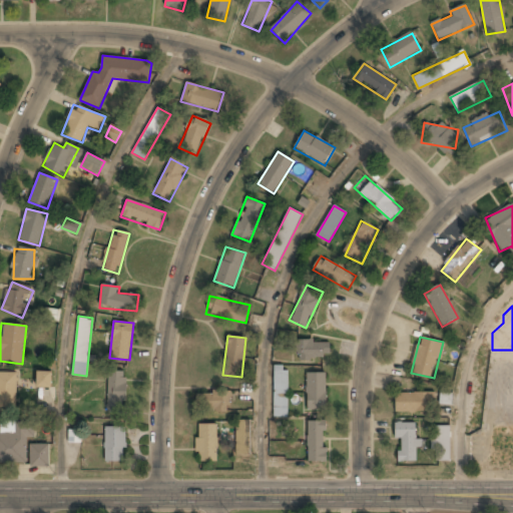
[(296,360),(331,360),(331,342),(296,342),(296,360)]
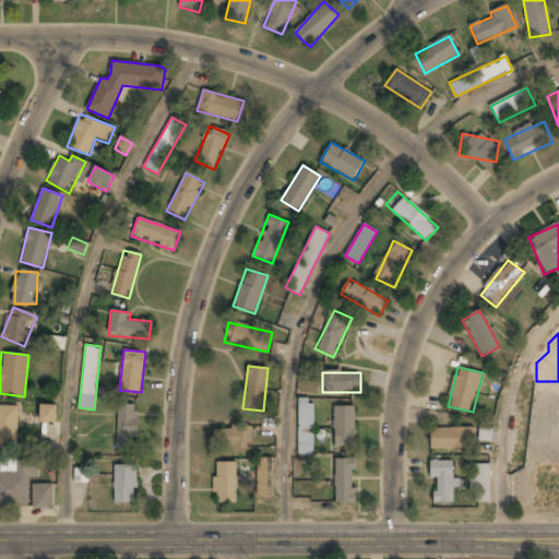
[(313,453),(314,400),(298,400),(297,453),(313,453)]
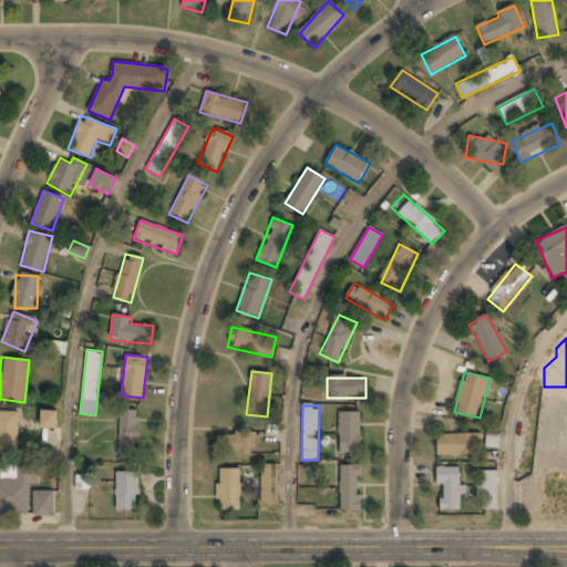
[(138,455),(138,410),(119,410),(119,455),(138,455)]
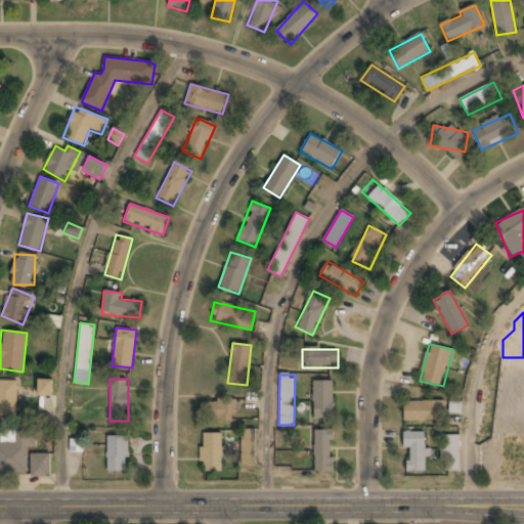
[(0,381),(0,418),(17,418),(17,381),(0,381)]
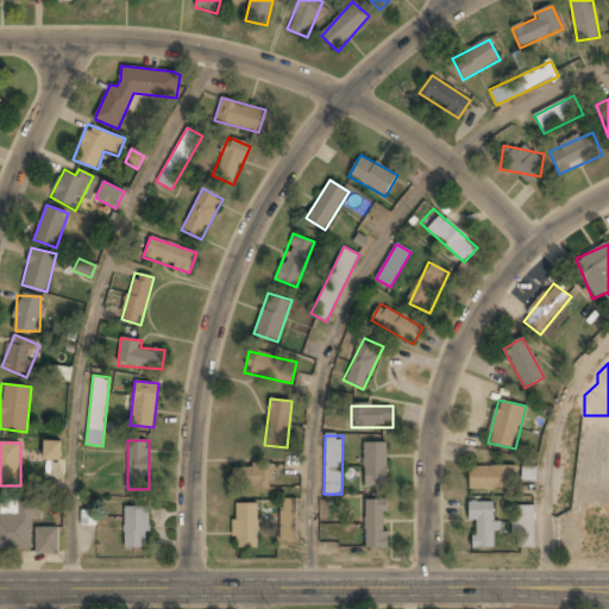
[(61,462),(61,443),(44,443),(44,462),(61,462)]
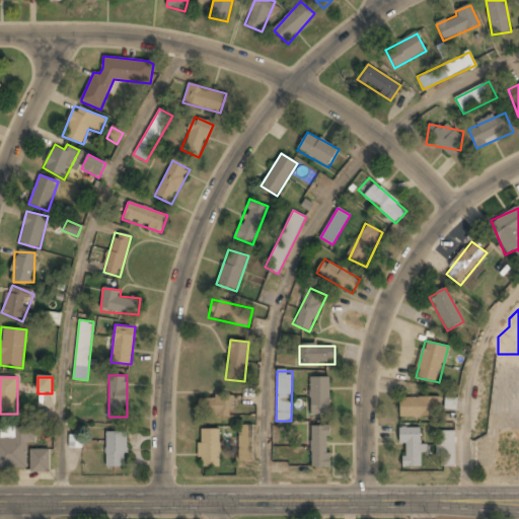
[(310,377),(310,415),(329,415),(329,377),(310,377)]
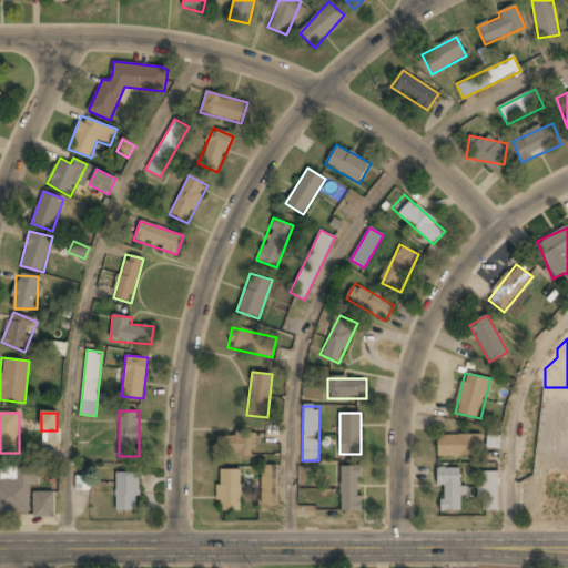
[(220,456),(255,456),(255,436),(220,436),(220,456)]
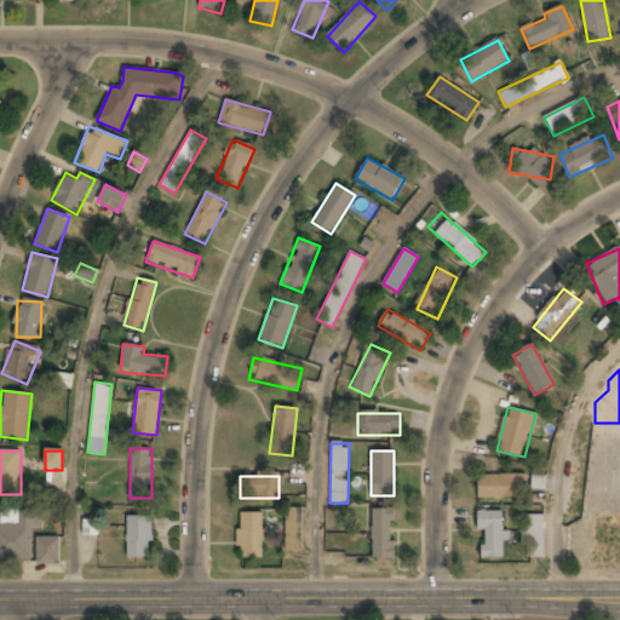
[(477,476),(477,498),(524,498),(524,476),(477,476)]
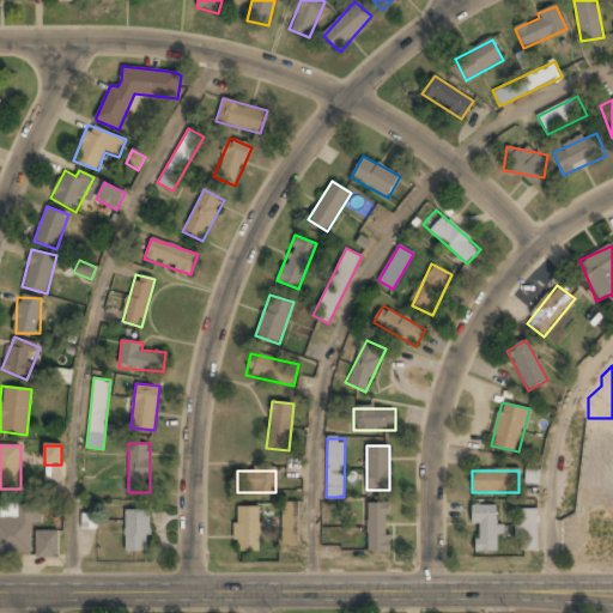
[(538,472),(528,472),(528,483),(538,483),(538,472)]
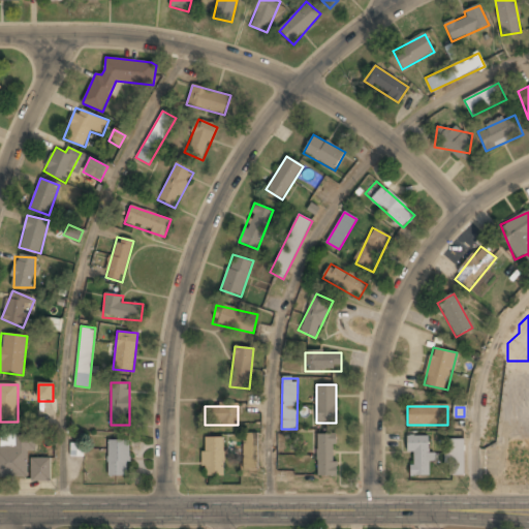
[(257,469),(257,434),(243,434),(243,469),(257,469)]
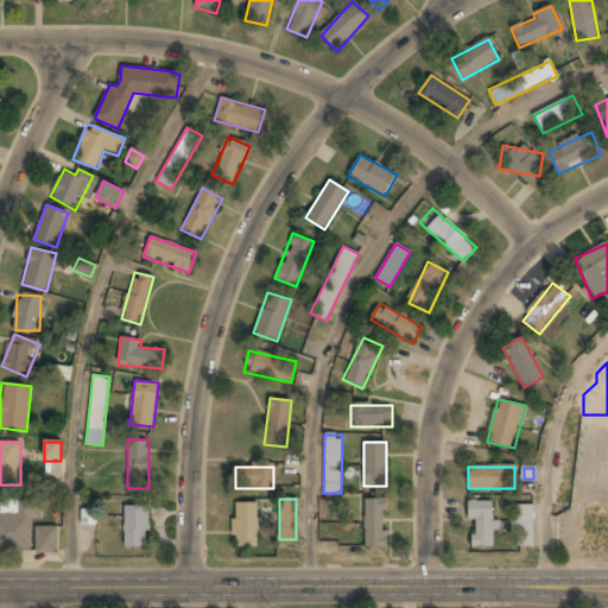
[(386,546),(386,499),(366,499),(366,546),(386,546)]
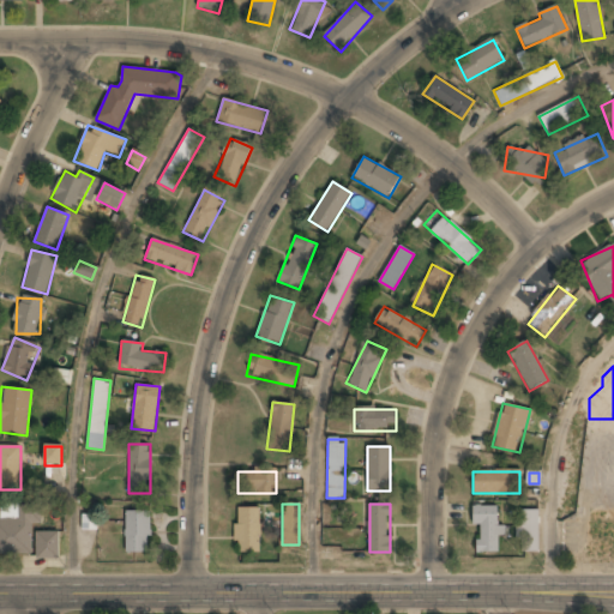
[(1,518),(0,518),(0,555),(31,555),(32,524),(41,524),(41,506),(1,505),(1,518)]
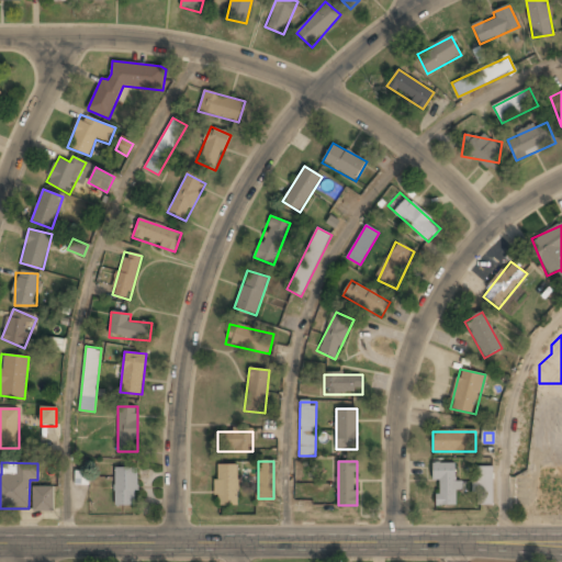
[(457,463),(433,463),(433,482),(436,482),(436,506),(457,506),(457,463)]
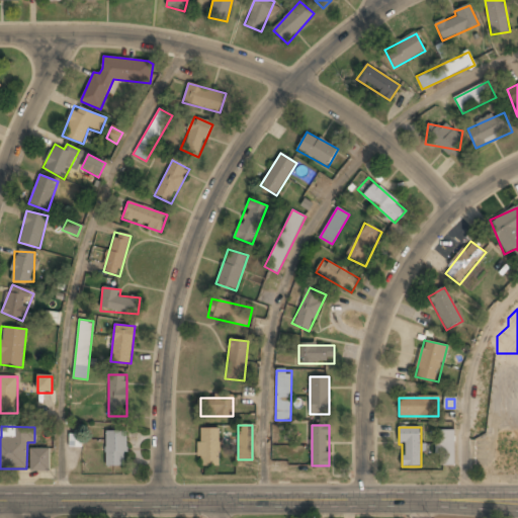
[(220,429),(198,429),(198,466),(220,466),(220,429)]
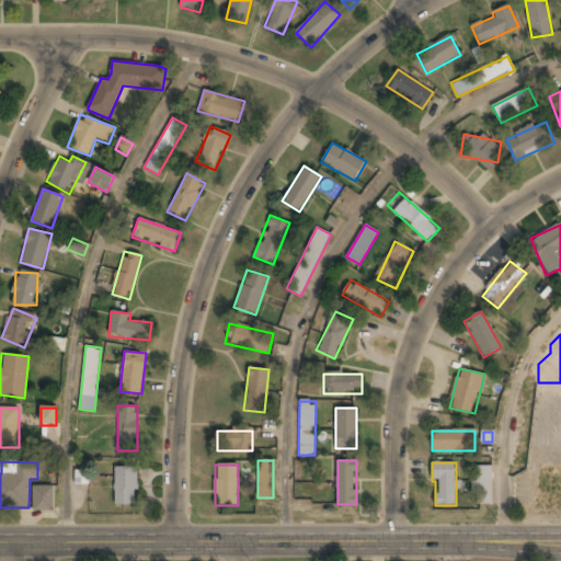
[(473,504),(492,504),(492,466),(473,466),(473,504)]
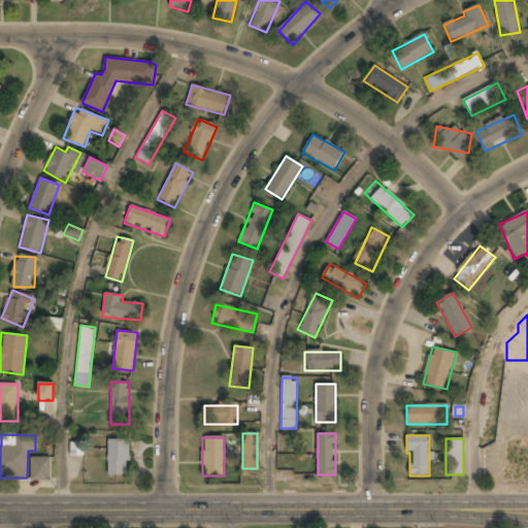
[(128,475),(128,439),(108,439),(108,475),(128,475)]
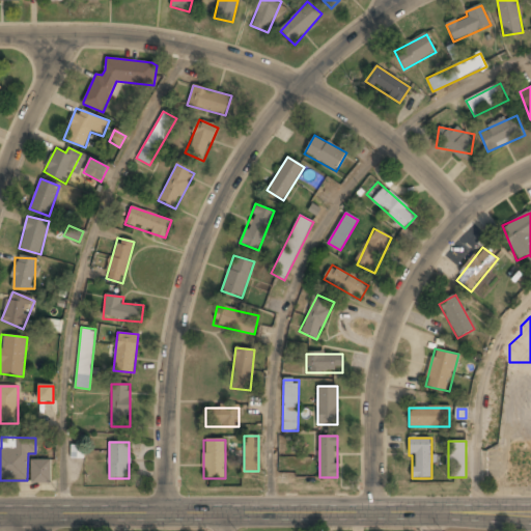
[(530,445),(510,445),(510,464),(530,464),(530,445)]
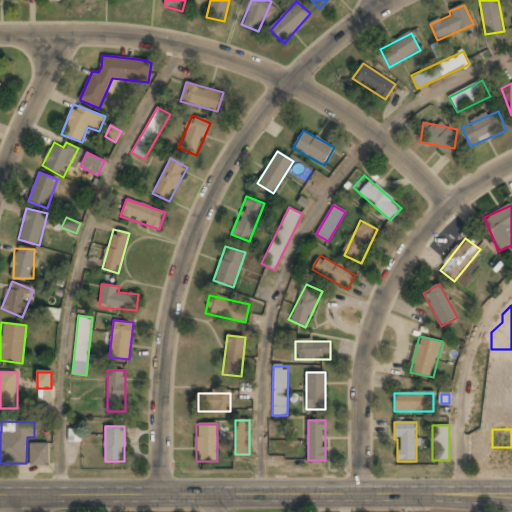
[(48,445),(31,445),(31,464),(48,464),(48,445)]
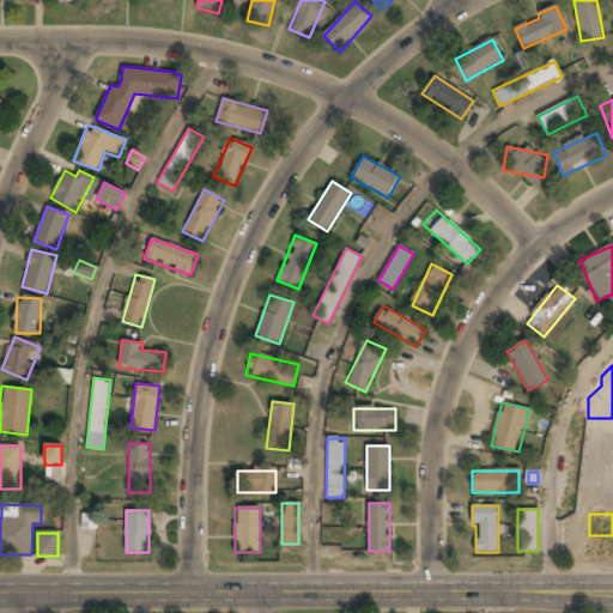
All buildings are outlined.
